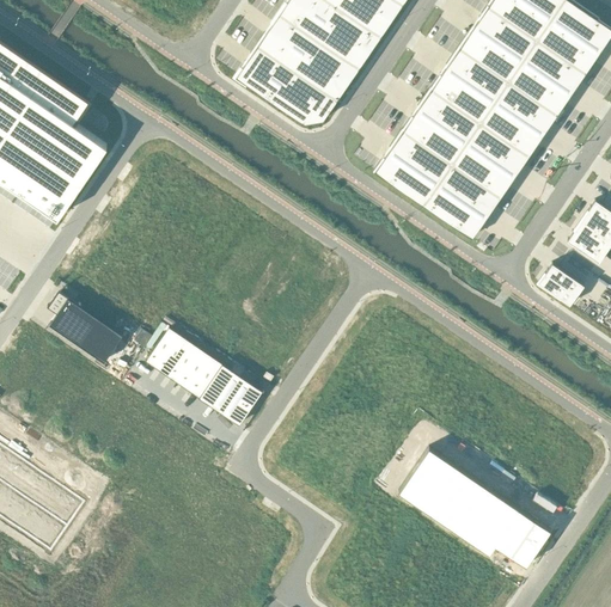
[(325,0),(291,0),(280,16),(360,69),(382,38),(325,0)]
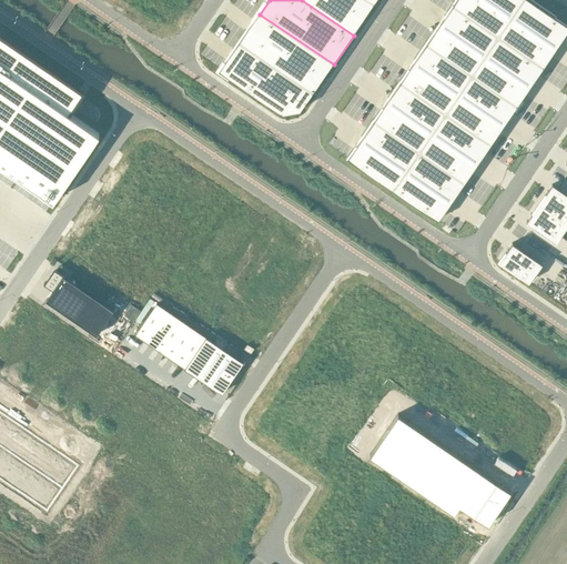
[(366,0),(302,0),(354,36),(374,6),(366,0)]
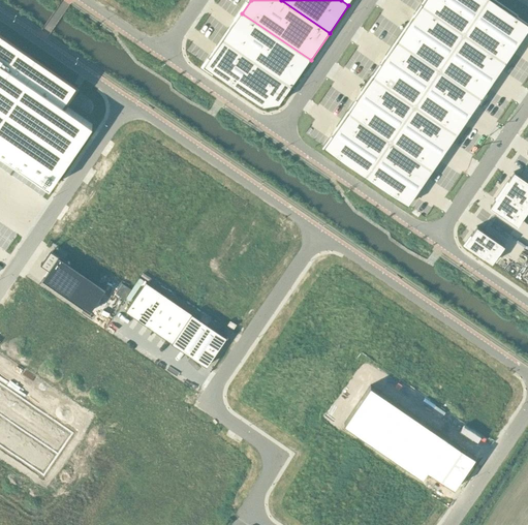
[(427,0),(423,6),(465,35),(489,0),(427,0)]
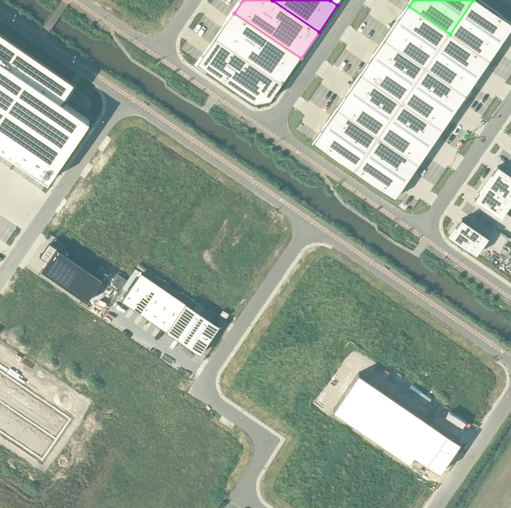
[(510,24),(474,0),(473,0),(450,34),(490,62),(510,32),(510,24)]
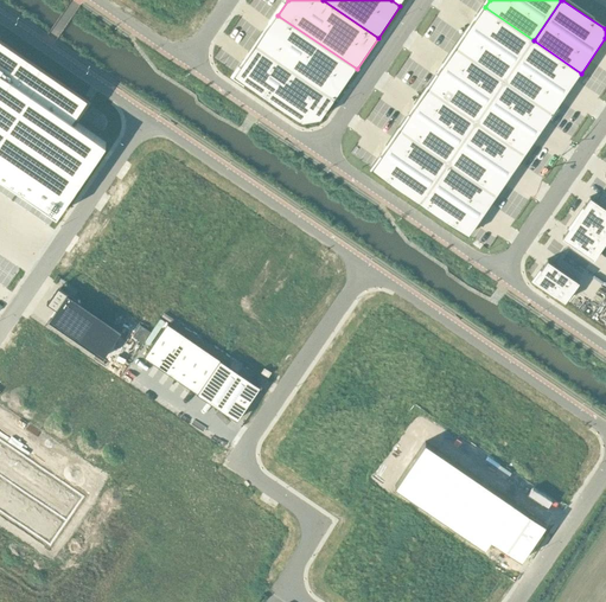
[(484,10),(457,49),(505,82),(534,40),(485,7),(484,10)]
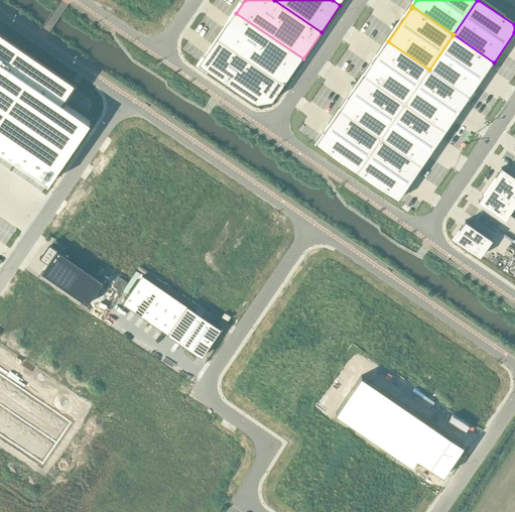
[(236,13),(218,40),(285,86),(303,58),(236,13)]
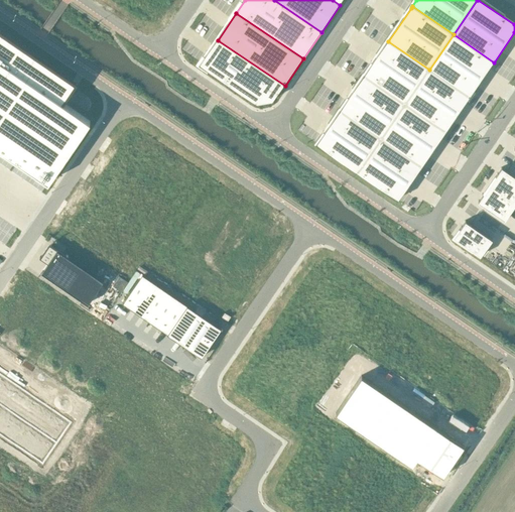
[(0,151),(49,185),(91,124),(62,105),(76,86),(0,33),(0,151)]
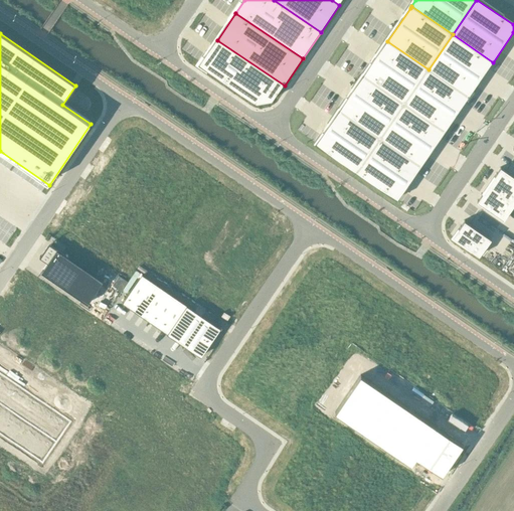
[(453,34),(429,69),(470,98),(493,62),(453,34)]
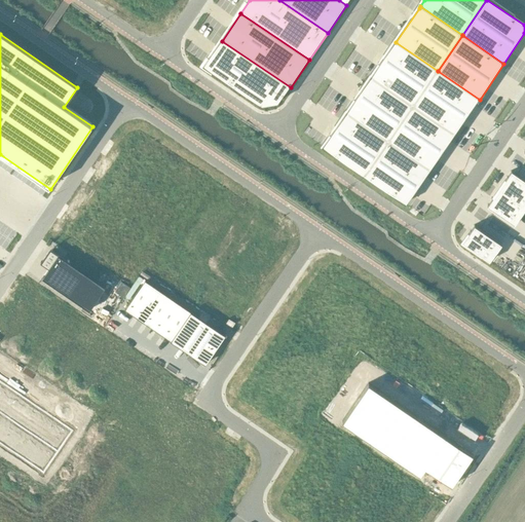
[(222,41),(203,68),(262,109),(278,106),(291,87),(222,41)]
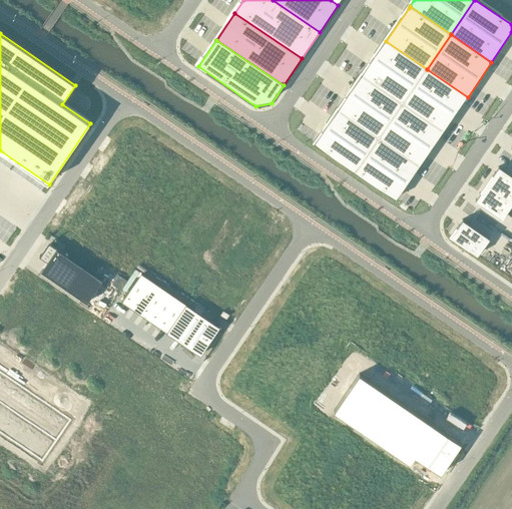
[(386,41),(362,76),(403,104),(427,69),(386,41)]
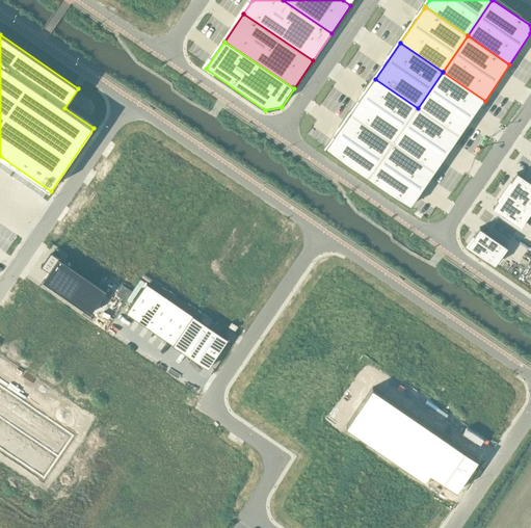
[(443,72),(418,108),(460,137),(485,101),(443,72)]
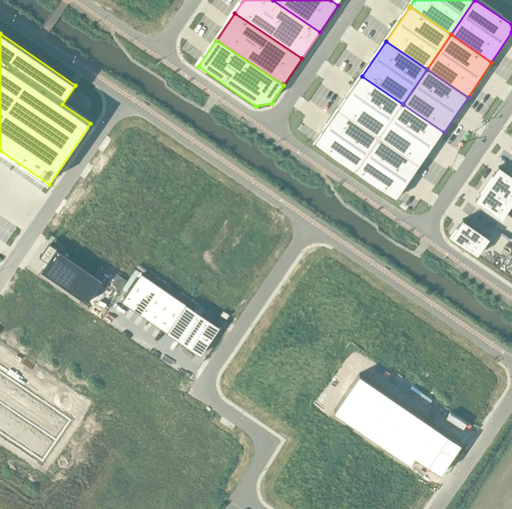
[(362,76),(339,111),(379,139),(403,104),(362,76)]
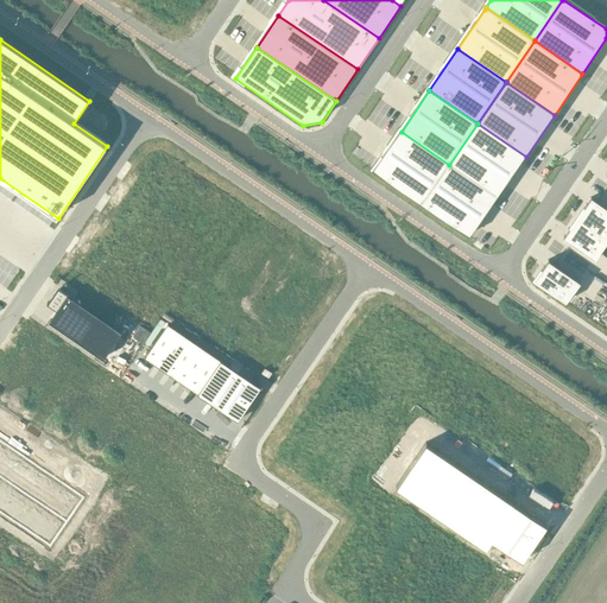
[(478,124),(449,165),(498,197),(526,157),(478,124)]
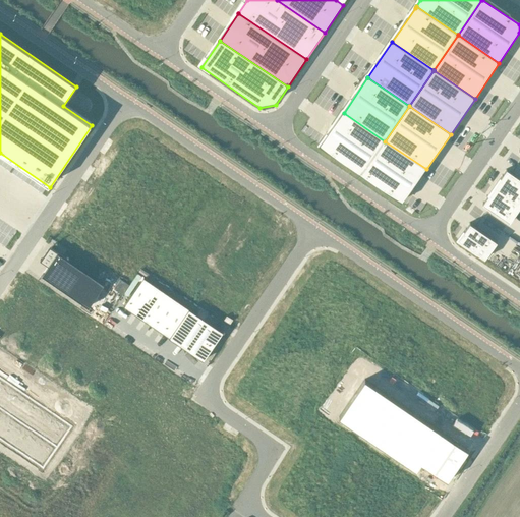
[(344,113),(320,148),(360,176),(385,141),(344,113)]
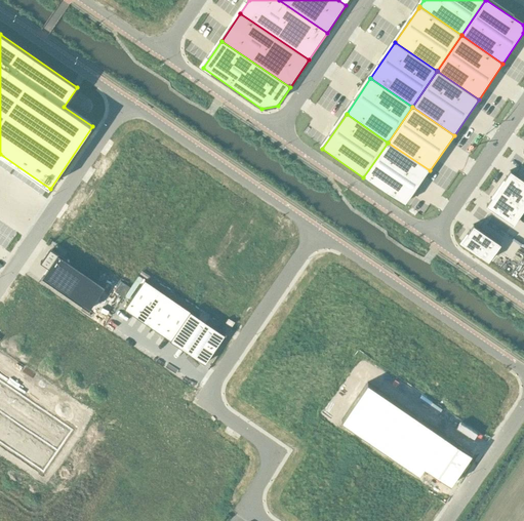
[(388,143),(363,177),(405,206),(430,170),(388,143)]
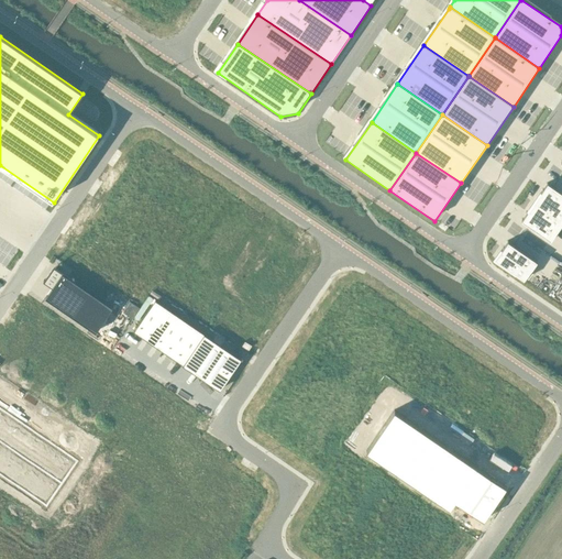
[(561,195),(549,186),(536,206),(561,222),(561,195)]
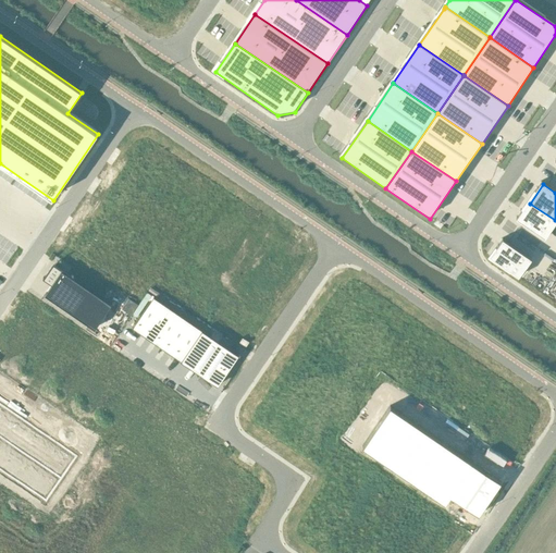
[(555,220),(530,204),(517,222),(545,242),(555,225),(555,220)]
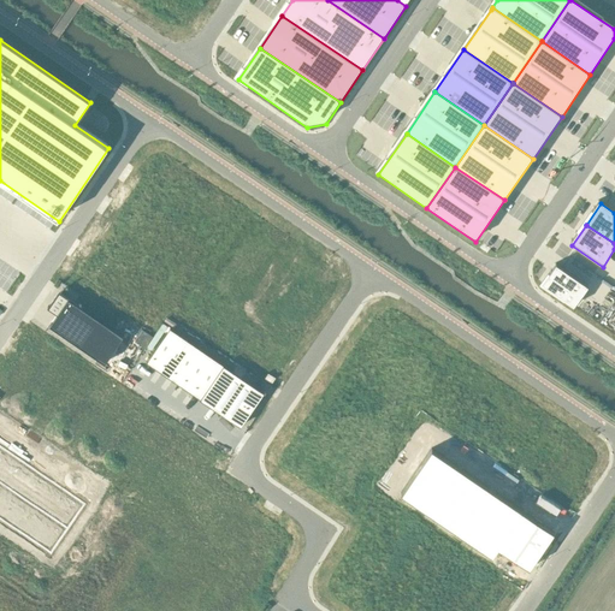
[(557,267),(543,288),(574,309),(589,289),(557,267)]
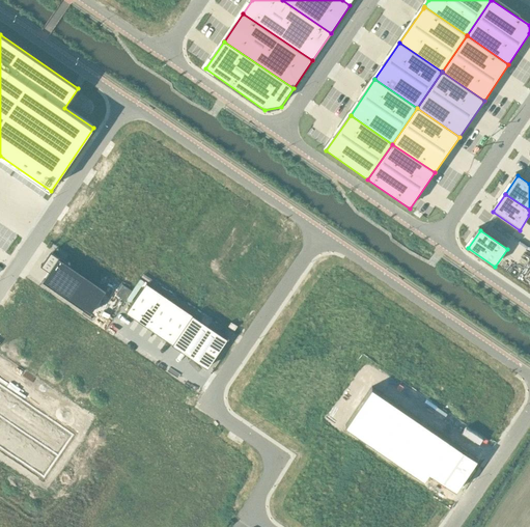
[(52,254),(43,268),(54,275),(47,286),(91,316),(108,293),(63,262),(52,254)]
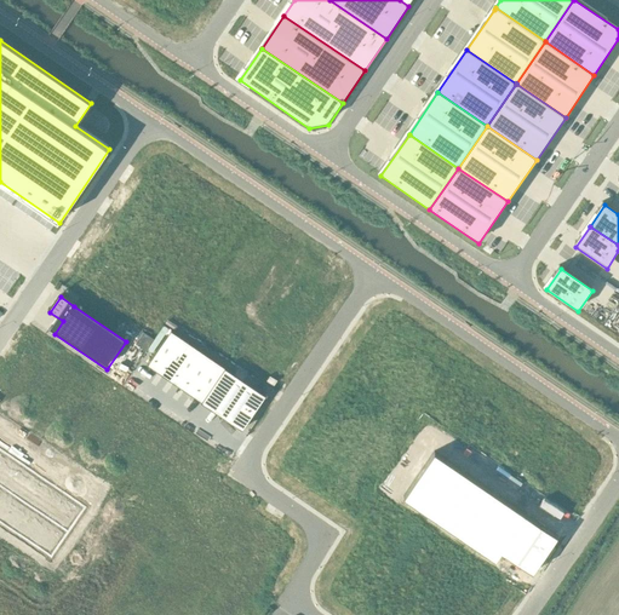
[(155,300),(139,323),(153,331),(167,309),(155,300)]
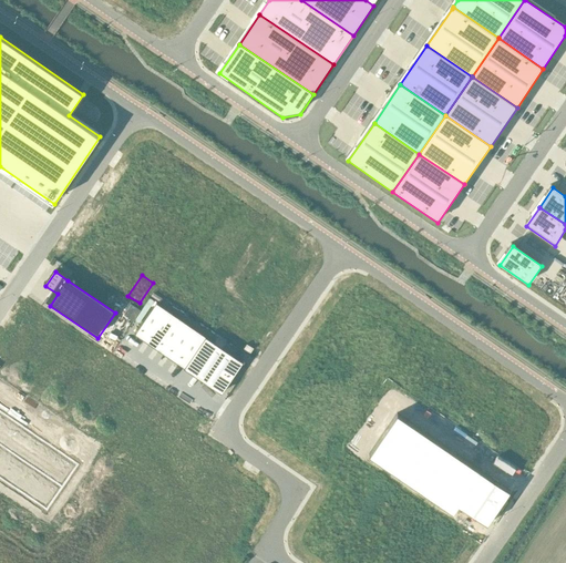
[(157,305),(135,337),(136,337),(139,338),(139,339),(140,338),(145,343),(145,344),(167,311),(157,305)]
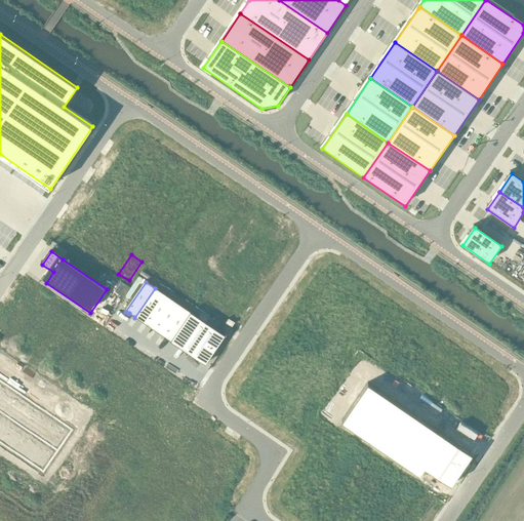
[(155,288),(134,318),(135,318),(137,320),(138,319),(144,323),(144,324),(164,294),(155,288)]
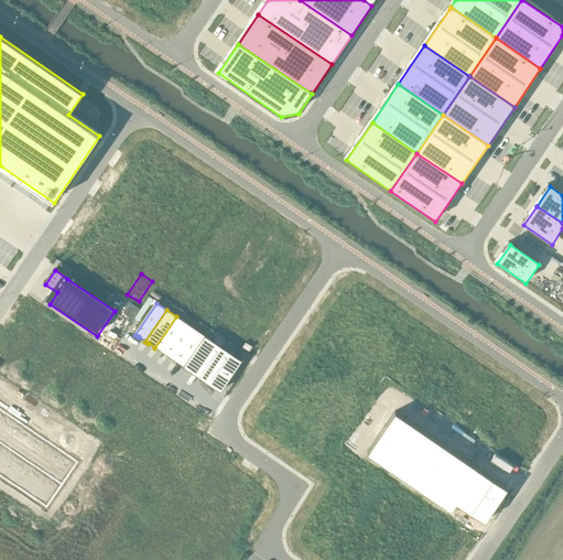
[(176,316),(154,348),(155,350),(155,348),(158,351),(159,350),(164,354),(163,355),(164,355),(186,323),(176,316)]
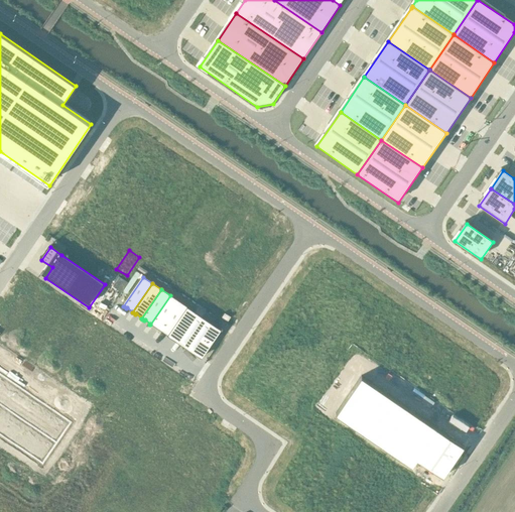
[(170,295),(150,325),(151,326),(151,325),(153,327),(159,330),(158,331),(159,332),(179,302),(170,295)]
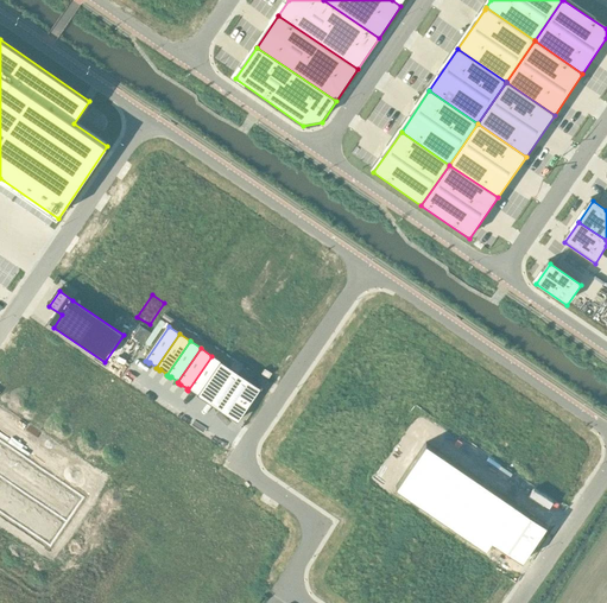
[(212,356),(188,391),(189,391),(191,392),(198,395),(197,397),(198,398),(222,363),(212,356)]
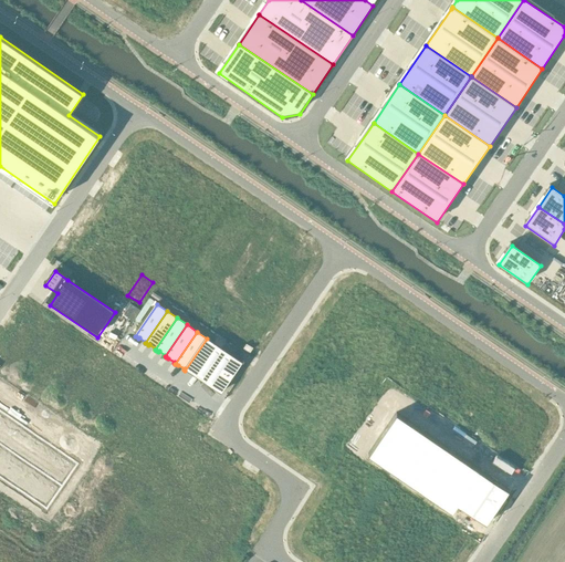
[(207,339),(185,371),(187,372),(187,371),(194,375),(194,376),(195,376),(203,382),(203,383),(205,384),(205,383),(212,388),(212,389),(213,389),(222,395),(228,386),(229,387),(229,386),(244,364),(229,353),(227,352),(223,350),(223,351),(216,345),(217,345),(207,339)]
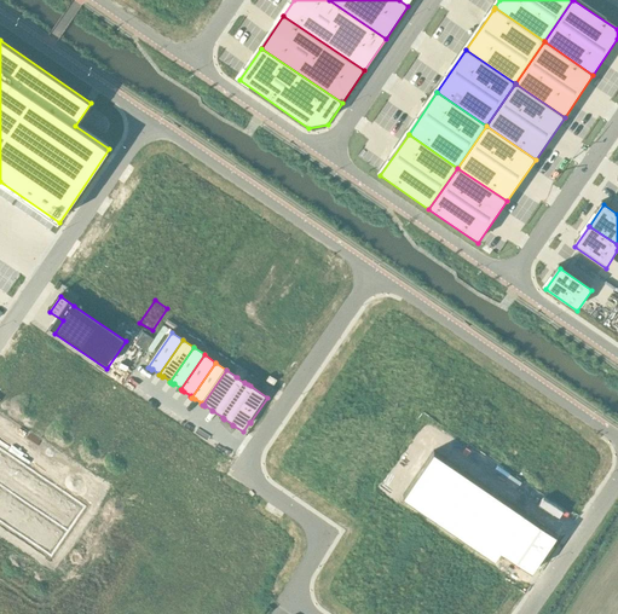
[(270,380),(267,384),(275,389),(278,384),(270,380)]
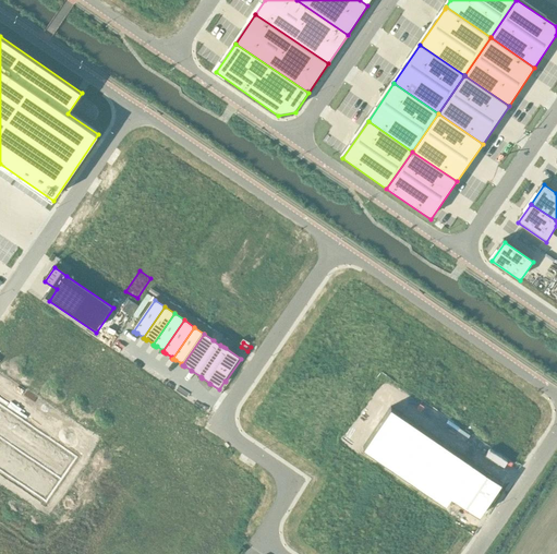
[(0,473),(47,506),(79,461),(0,407),(0,473)]
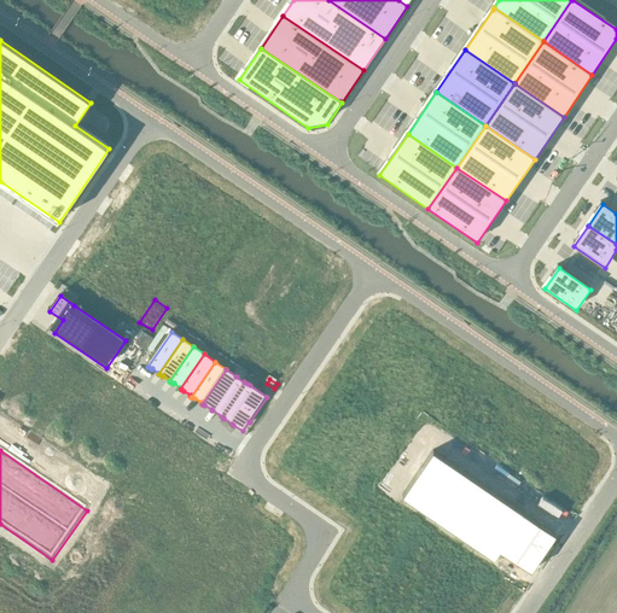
[(434,454),(403,498),(495,561),(500,553),(517,564),(533,574),(558,537),(542,526),(541,527),(434,454)]
